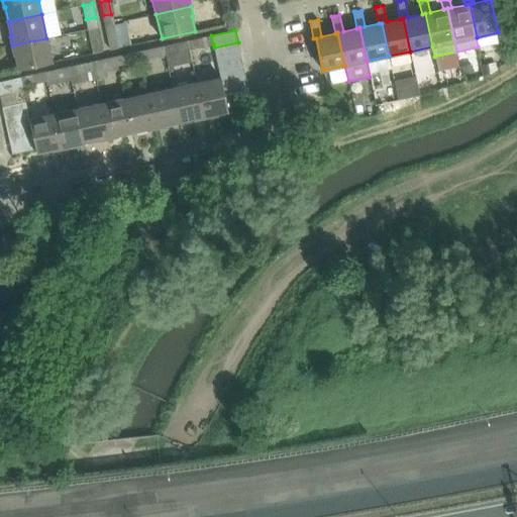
[(116,33),(107,35),(110,49),(119,47),(116,33)]
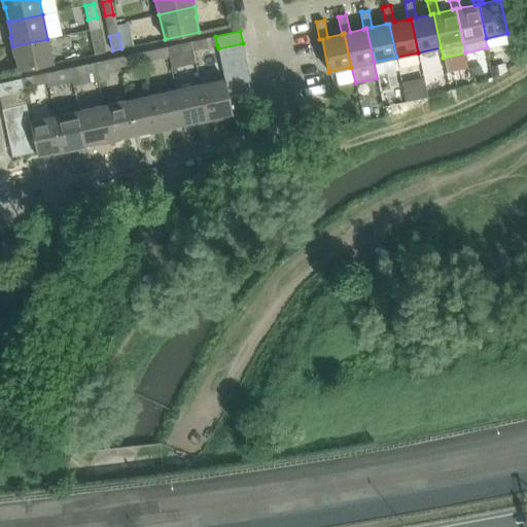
[(215,36),(201,39),(203,48),(217,45),(215,36)]
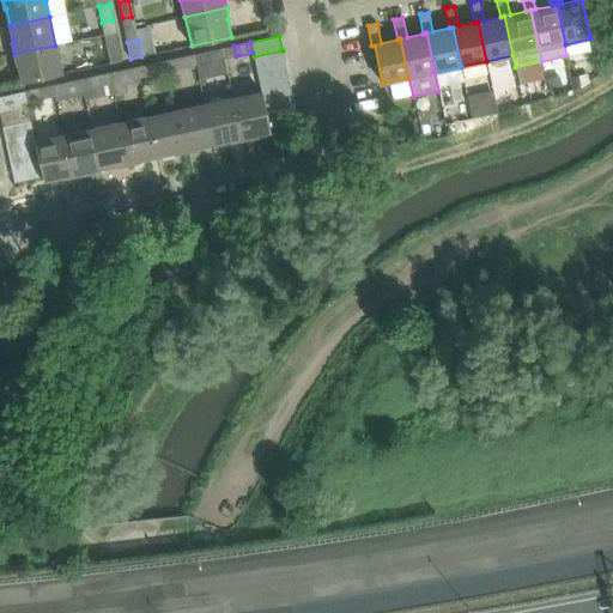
[(111,64),(121,61),(117,44),(107,47),(111,64)]
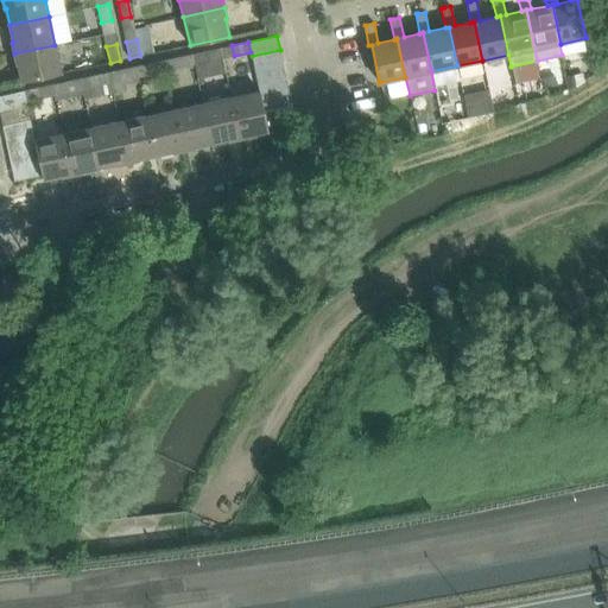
[(61,74),(55,45),(14,54),(17,64),(18,64),(21,82),(61,74)]
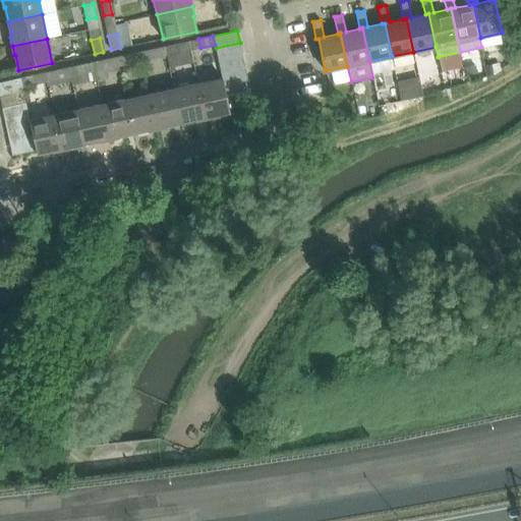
[(218,60),(242,54),(240,43),(216,48),(218,60)]
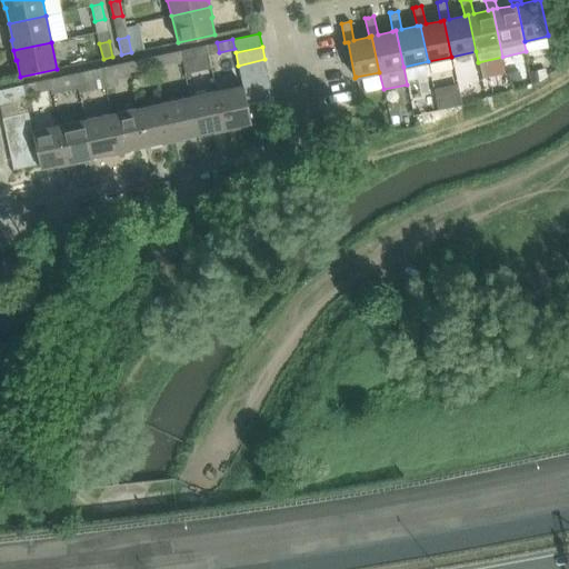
[(196,48),(180,51),(182,61),(198,58),(196,48)]
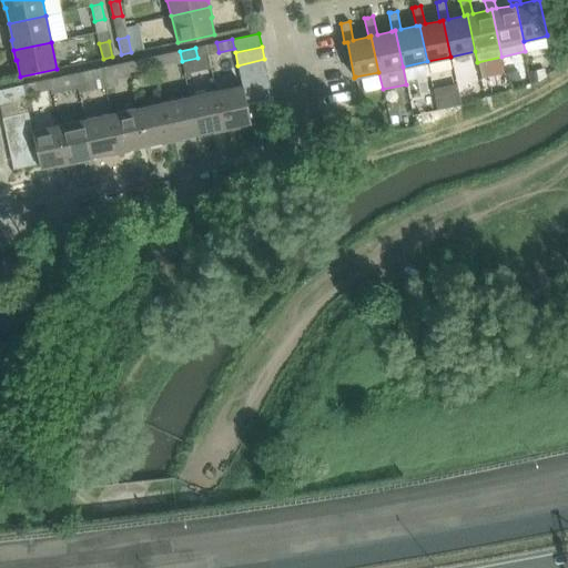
[(180,51),(164,54),(166,64),(182,61),(180,51)]
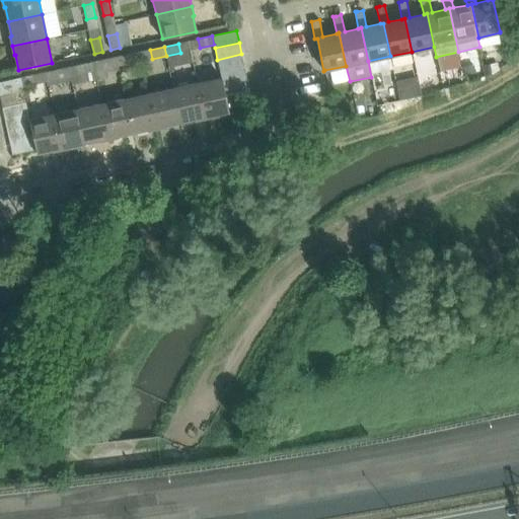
[(130,54),(116,57),(118,66),(132,63),(130,54)]
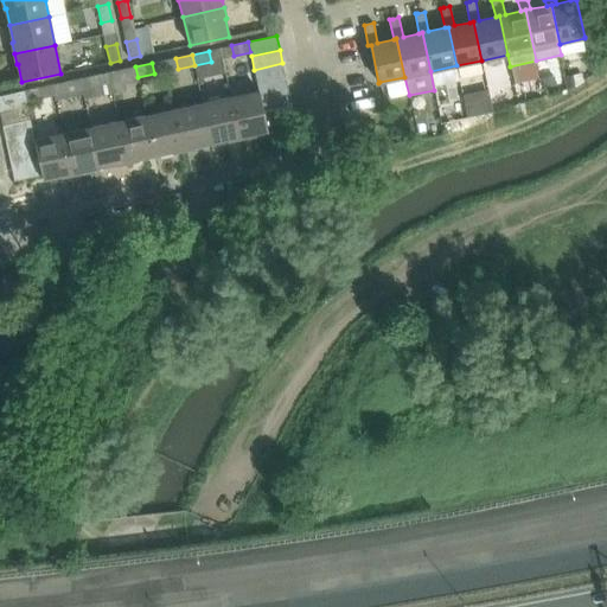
[(257,84),(286,78),(282,63),(254,70),(257,84)]
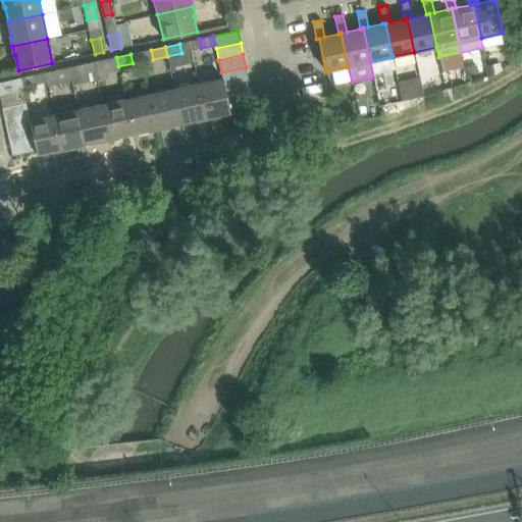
[(116,57),(102,60),(104,69),(118,66),(116,57)]
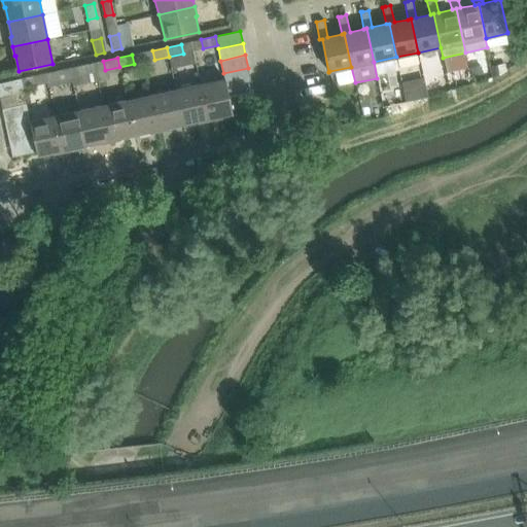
[(500,74),(498,64),(497,63),(490,65),(493,76),(500,74)]
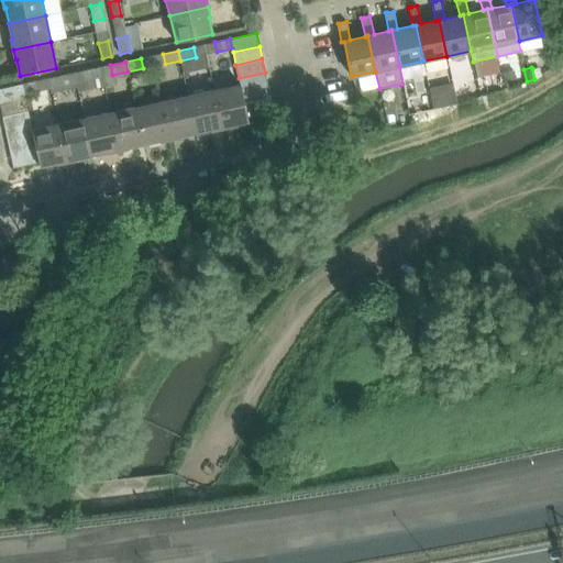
[(506,87),(519,83),(514,68),(501,73),(506,87)]
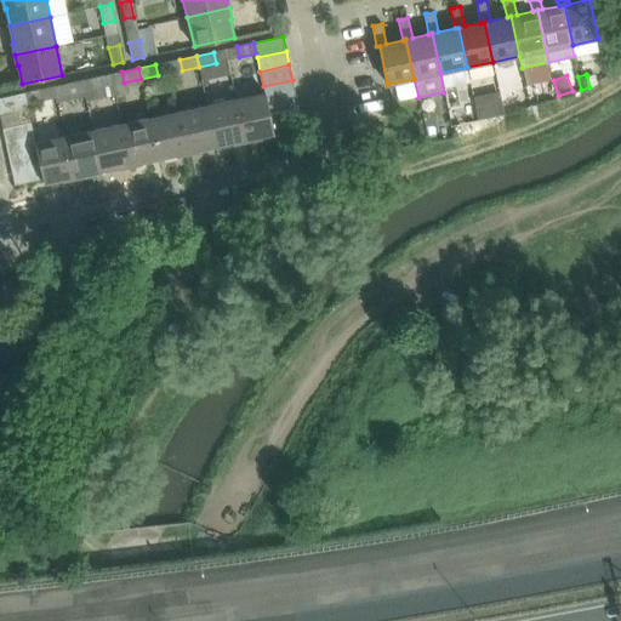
[(100,77),(83,80),(85,91),(102,87),(100,77)]
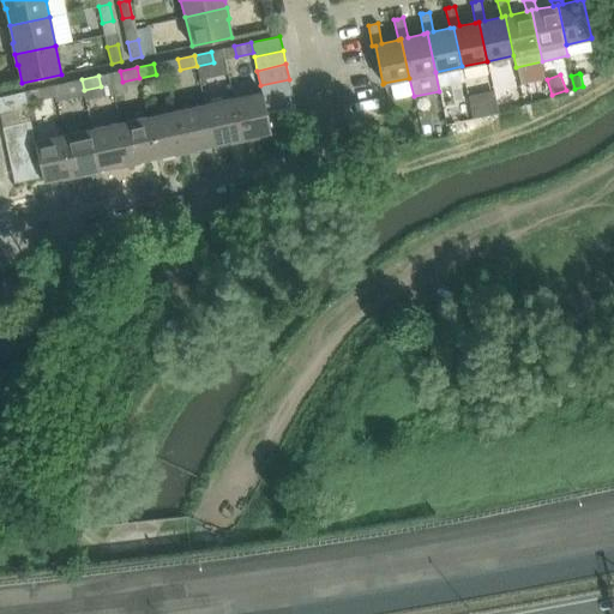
[(82,79),(64,83),(66,94),(84,90),(82,79)]
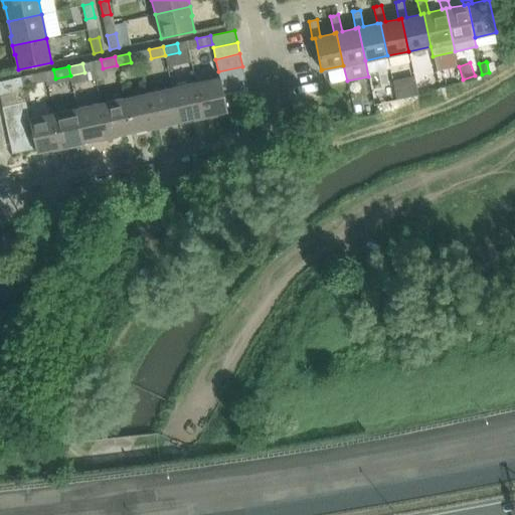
[(220,76),(221,82),(245,77),(242,66),(218,71),(219,76),(220,76)]
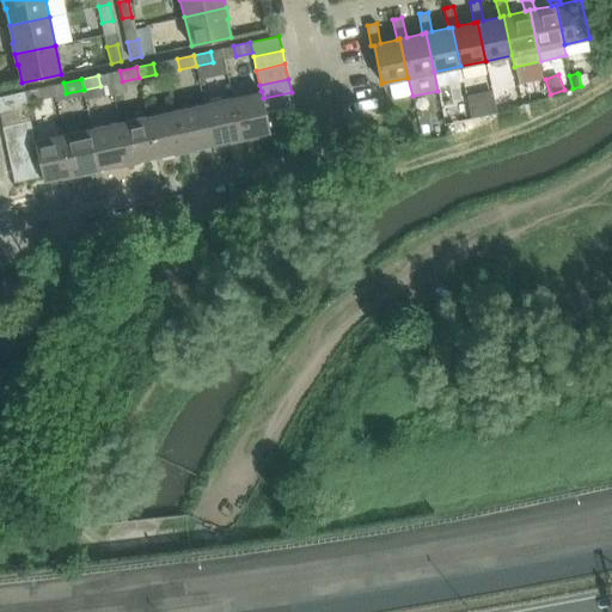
[(41,87),(24,91),(26,102),(43,98),(41,87)]
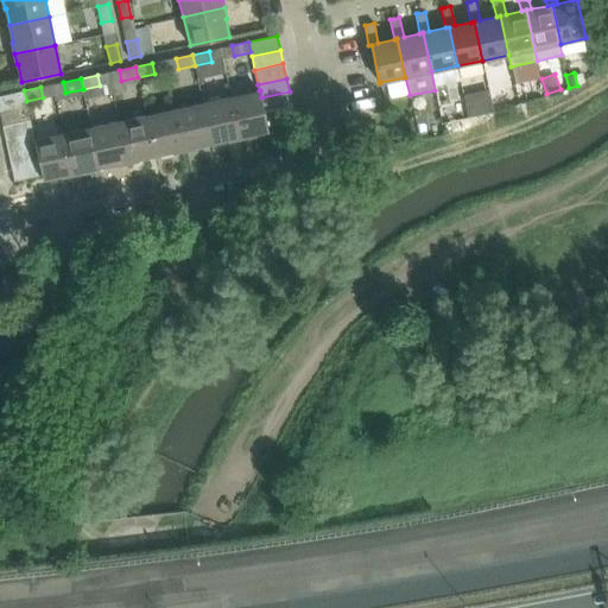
[(0,111),(27,106),(26,101),(24,90),(0,95),(0,111)]
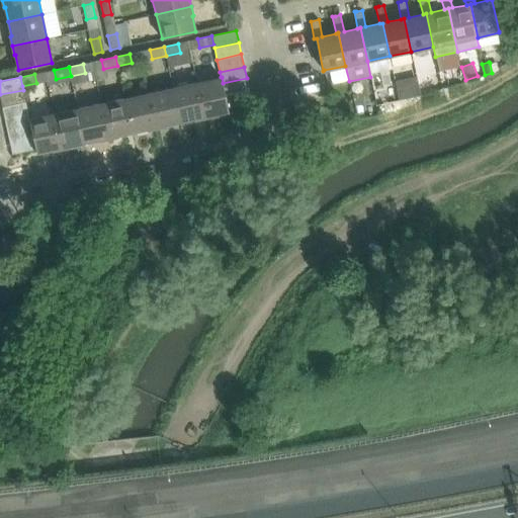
[(197,82),(204,117),(213,115),(212,114),(229,111),(225,95),(223,83),(222,77),(221,77),(197,82)]
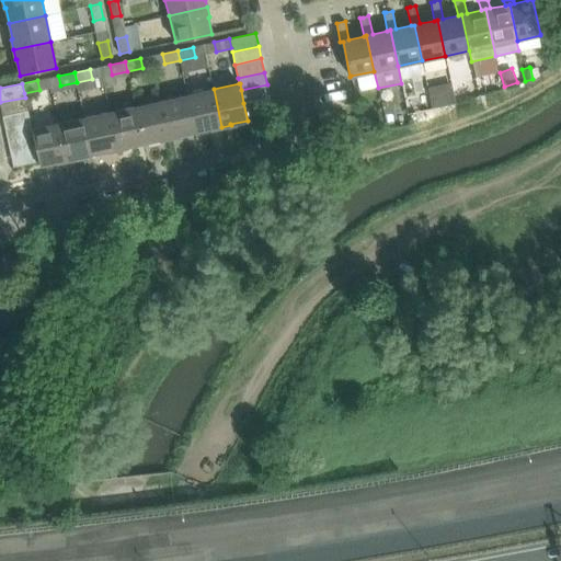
[(267,84),(241,90),(243,103),(270,98),(267,84)]
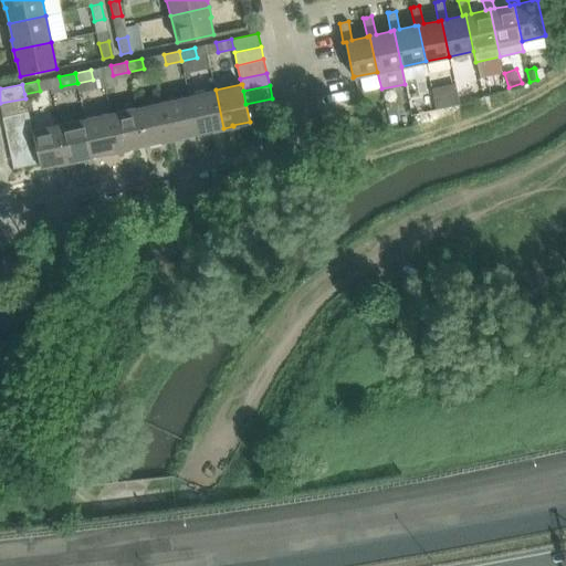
[(189,95),(197,133),(212,129),(213,130),(223,128),(216,90),(189,95)]
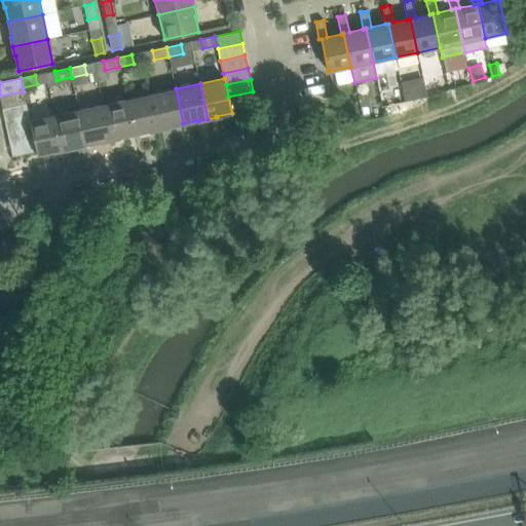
[(424,83),(402,87),(405,102),(427,98),(424,83)]
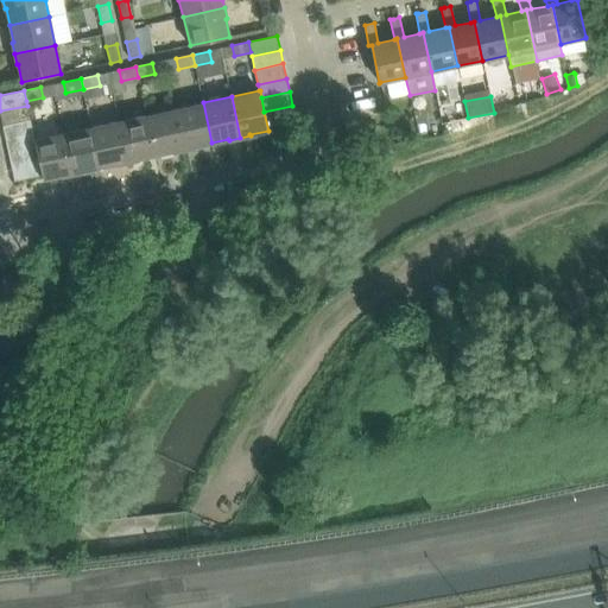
[(175,108),(184,150),(195,147),(194,146),(211,143),(203,102),(175,108)]
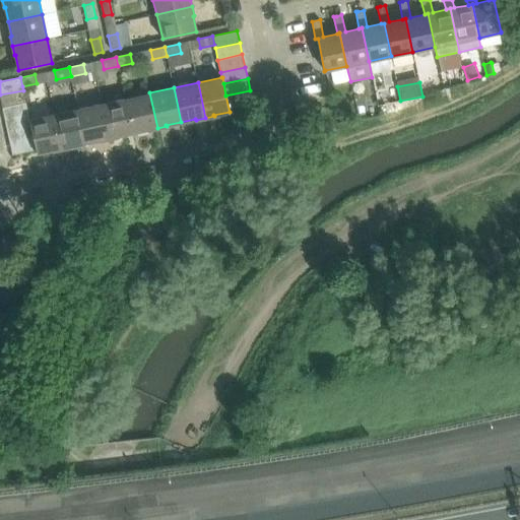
[(23,90),(0,94),(0,96),(2,107),(25,102),(23,90)]
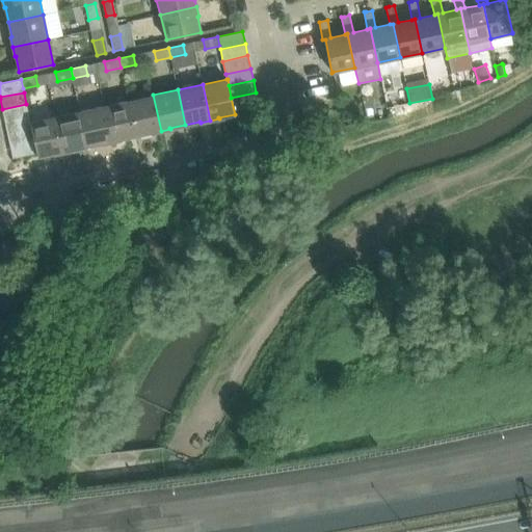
[(128,100),(136,135),(151,132),(152,133),(161,131),(153,95),(128,100)]
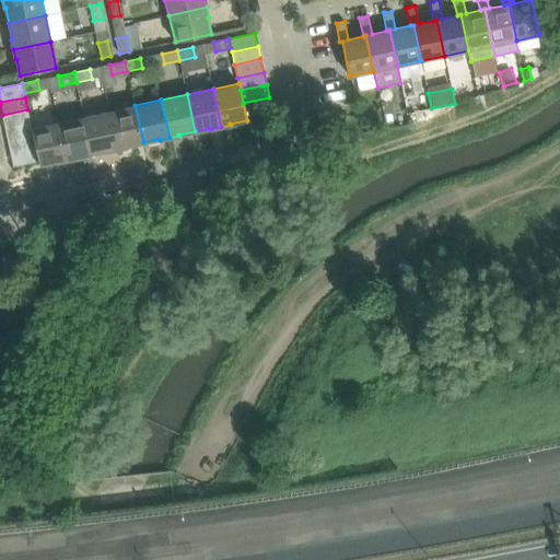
[(109,111),(118,150),(127,148),(127,147),(143,142),(135,105),(109,111)]
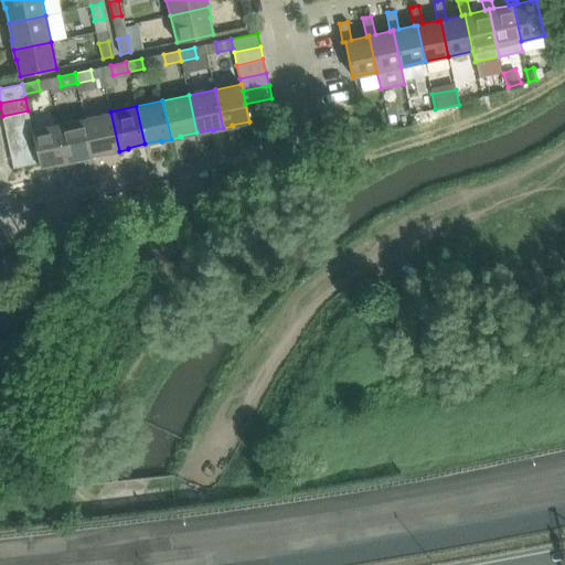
[(28,110),(2,116),(4,129),(31,123),(28,110)]
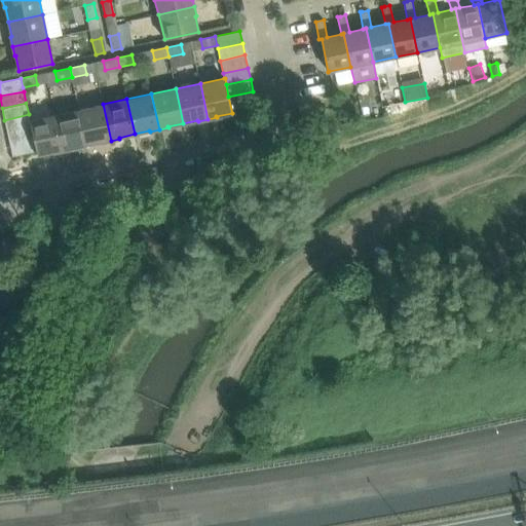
[(79,109),(86,145),(101,141),(101,143),(111,141),(103,104),(79,109)]
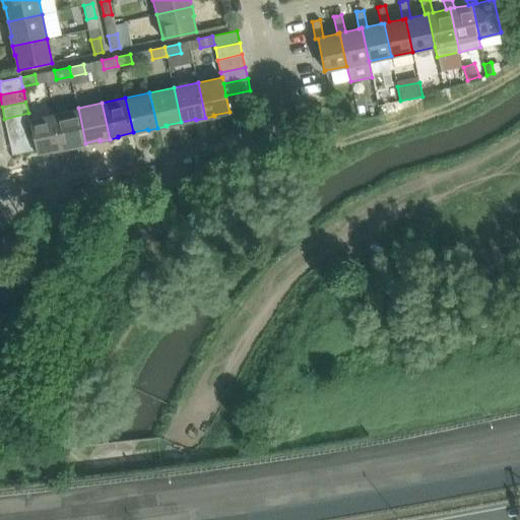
[(54,114),(61,149),(71,147),(70,146),(85,143),(78,108),(54,114)]
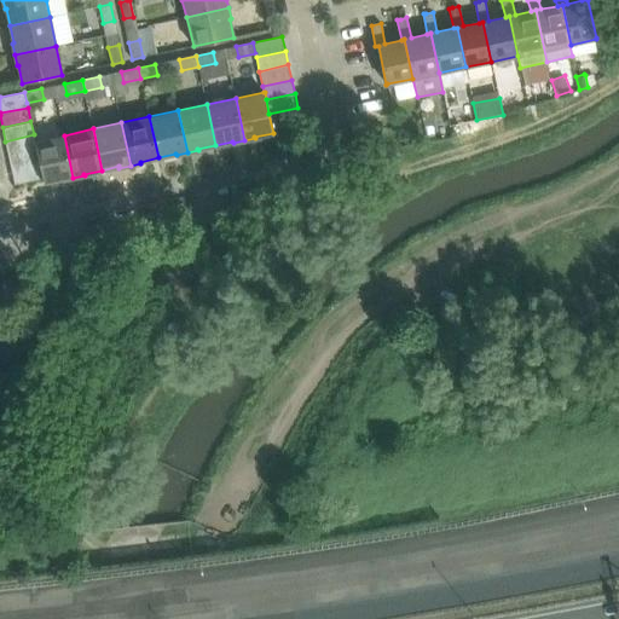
[(5,142),(9,155),(36,150),(35,142),(34,134),(5,142)]
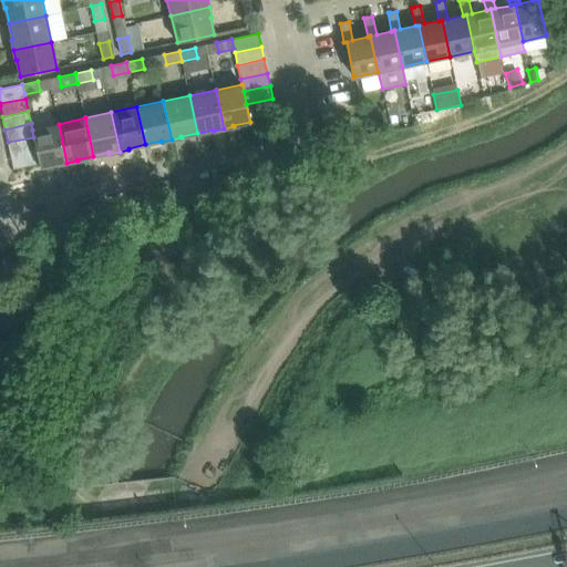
[(33,137),(37,151),(39,163),(40,167),(57,164),(57,165),(66,163),(59,124),(32,130),(33,137)]
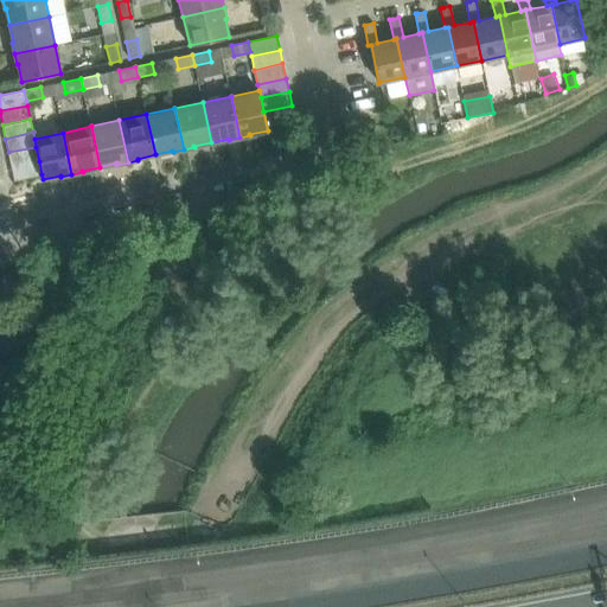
[(36,147),(8,152),(12,167),(39,161),(36,147)]
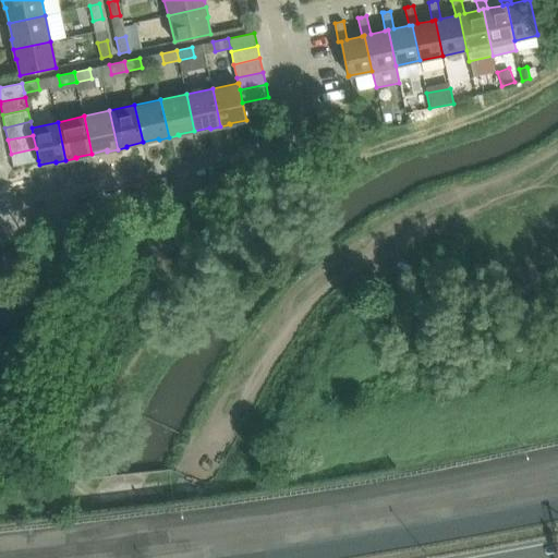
[(11,154),(13,166),(38,160),(36,148),(11,154)]
